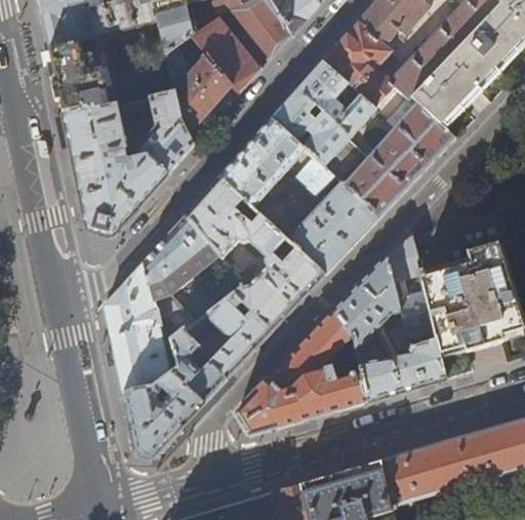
[(80,38),(158,17),(153,0),(39,0),(48,40),(49,44),(79,37),(80,38)]
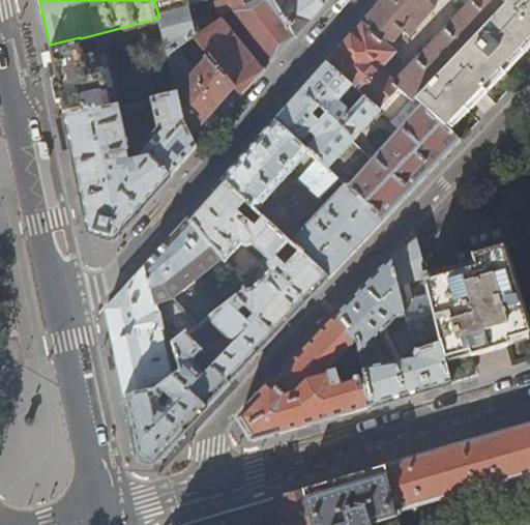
[(154,0),(159,18),(164,33),(168,51),(179,44),(195,33),(211,54),(241,92),(263,68),(221,15),(196,32),(187,0),(214,0),(217,9),(234,6),(273,57),(296,31),(276,0),(154,0)]
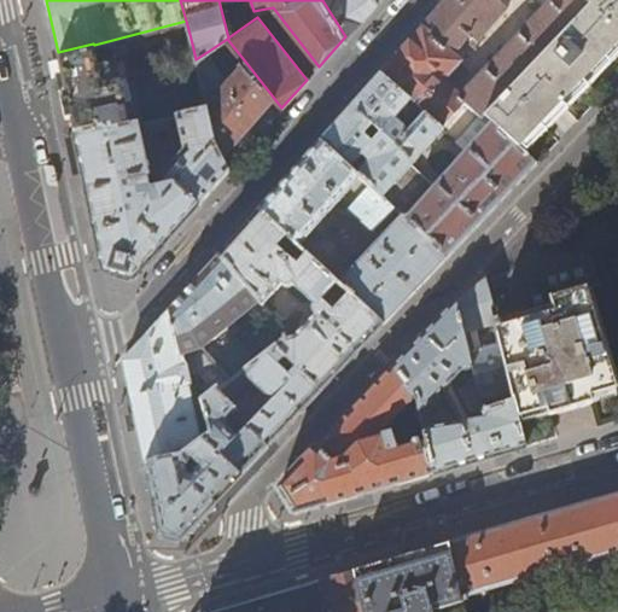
[(322,0),(345,36),(378,0),(322,0)]
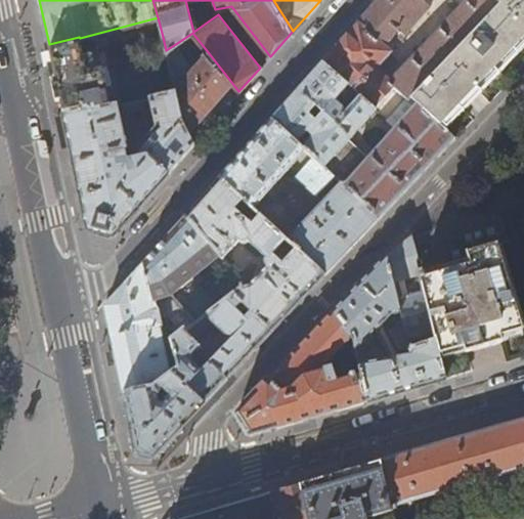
[(374,0),(322,58),(348,81),(360,92),(376,105),(395,83),(406,92),(407,92),(410,94),(498,1),(497,0),(374,0)]
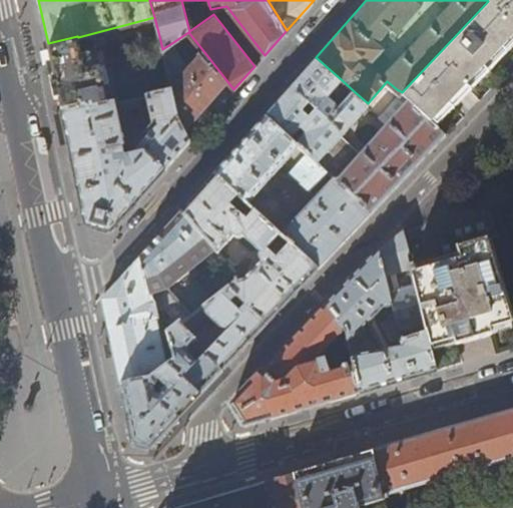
[(512,34),(512,0),(487,0),(488,1),(402,92),(410,99),(411,100),(432,119),(512,34)]
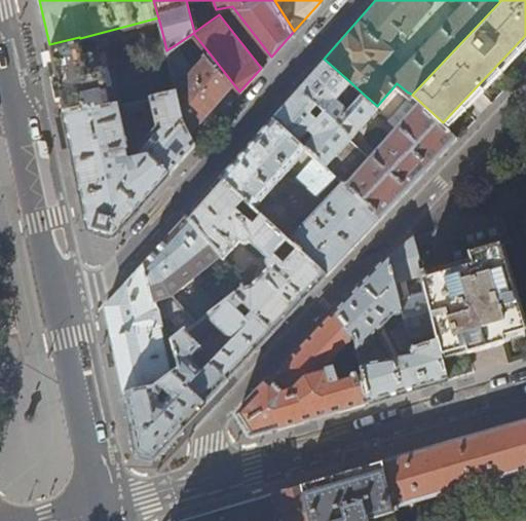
[(84,53),(80,38),(79,37),(49,44),(60,90),(64,109),(96,102),(97,104),(109,102),(97,49),(84,53)]
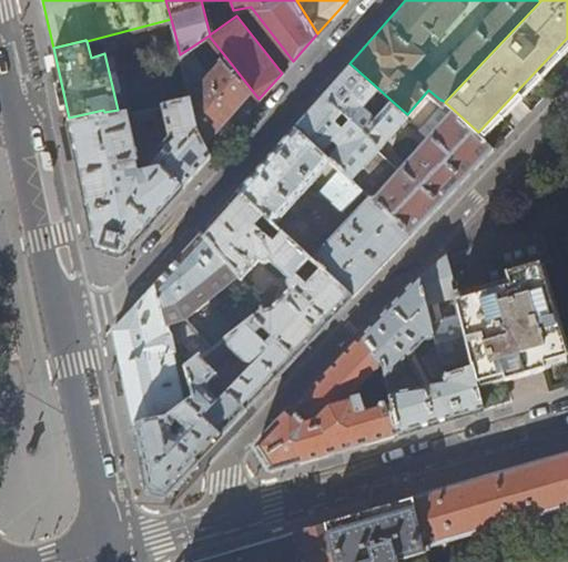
[(192,47),(180,54),(191,96),(199,130),(205,144),(214,135),(222,126),(229,132),(259,99),(226,58),(209,77),(192,47)]
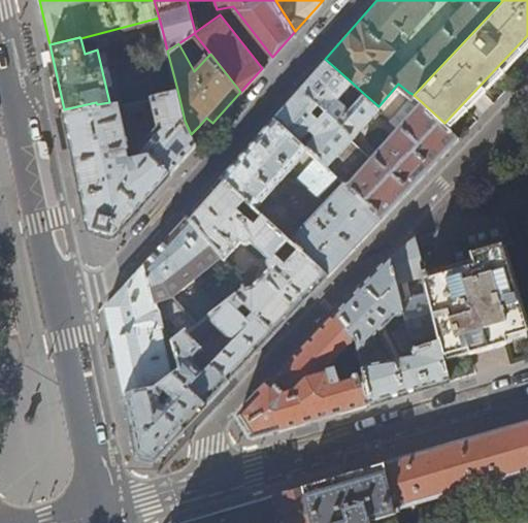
[(351,138),(378,106),(363,93),(351,82),(325,59),(300,86),(273,117),(307,148),(315,155),(334,173),(341,180),(382,217),(413,185),(438,157),(459,135),(444,123),(423,103),(400,127),(371,158),(351,138)]
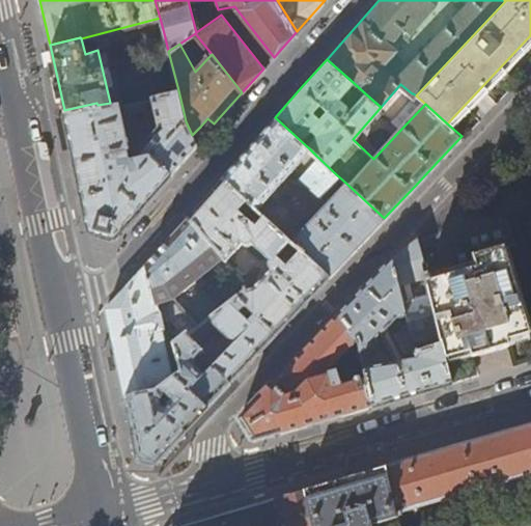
[(391,117),(412,93),(400,84),(381,107),(391,117)]
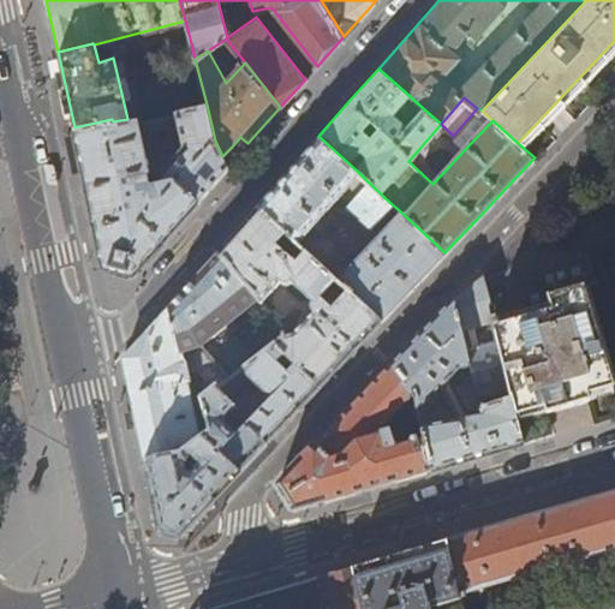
[(127,119),(113,121),(112,119),(75,127),(85,177),(103,264),(108,266),(132,273),(227,167),(222,156),(215,141),(207,105),(127,119)]
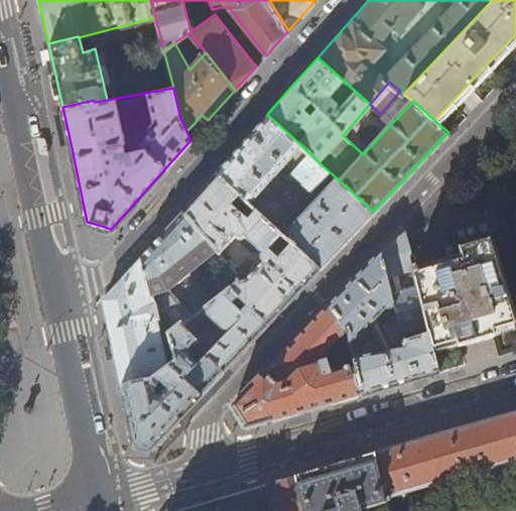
[(391,124),(413,101),(412,100),(404,93),(401,91),(400,91),(380,114),(391,124)]
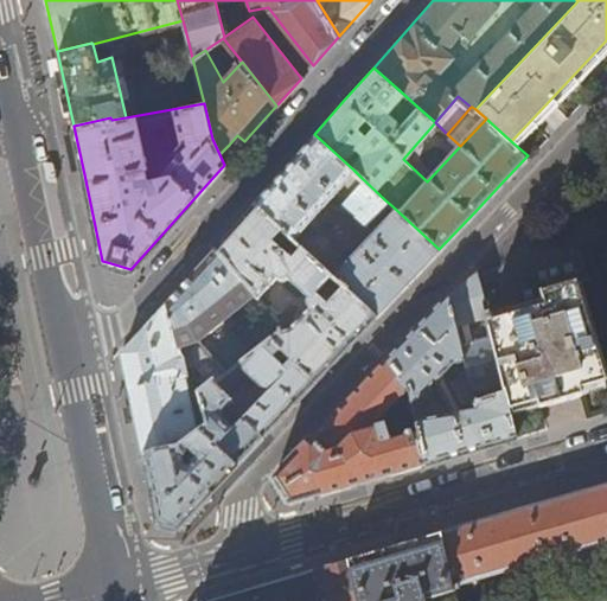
[(353,170),(314,134),(279,173),(255,200),(282,227),(294,237),(353,170)]
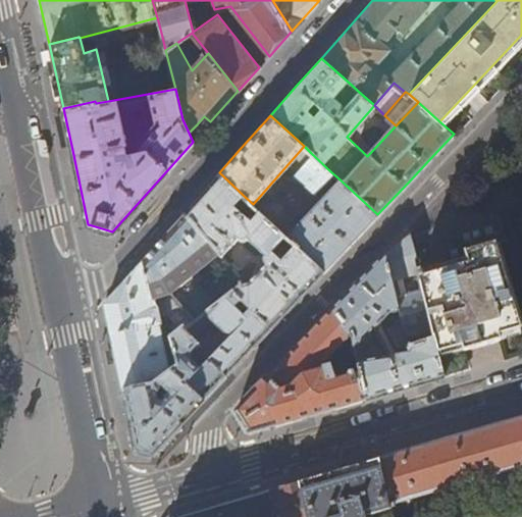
[(330,171),(311,153),(295,172),(314,190),(330,171)]
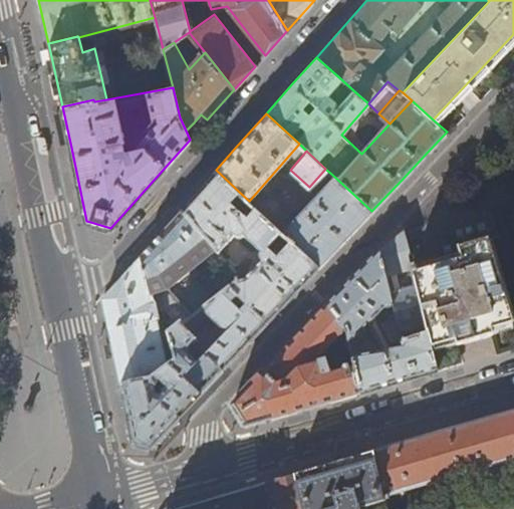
[(239,192),(216,170),(194,194),(181,209),(218,248),(233,232),(236,233),(238,233),(240,232),(242,230),(260,247),(259,249),(258,251),(259,254),(261,256),(244,275),(236,276),(237,278),(229,283),(267,320),(293,293),(318,267),(289,239),(277,254),(267,245),(280,231),(255,207),(246,216),(230,202),(239,192)]
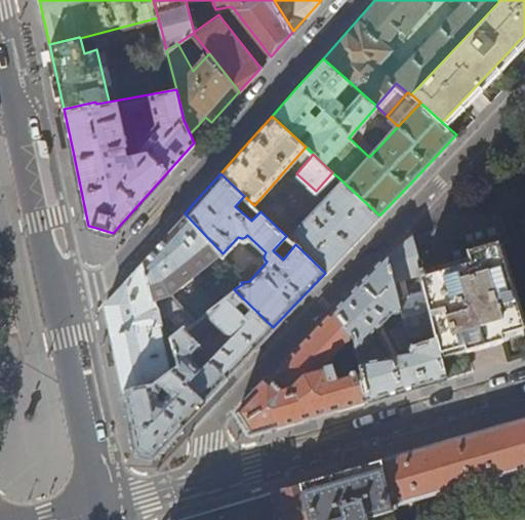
[(353,243),(379,215),(339,178),(287,236),(295,244),(325,273),(353,243)]
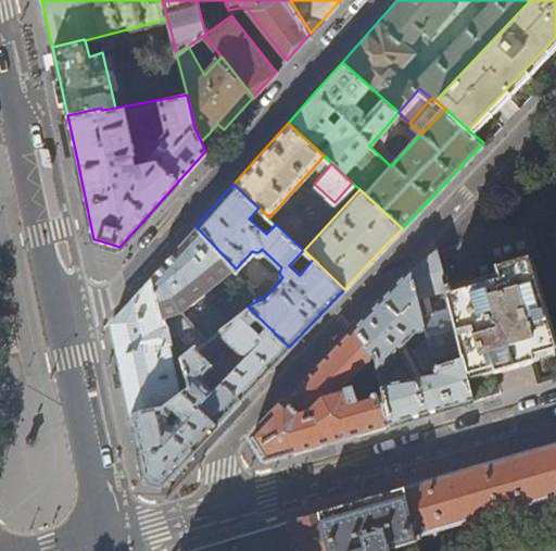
[(462,239),(467,259),(442,264),(444,275),(441,276),(463,357),(467,371),(491,364),(492,368),(534,358),(532,352),(555,346),(529,255),(540,253),(527,208),(476,222),(462,239)]
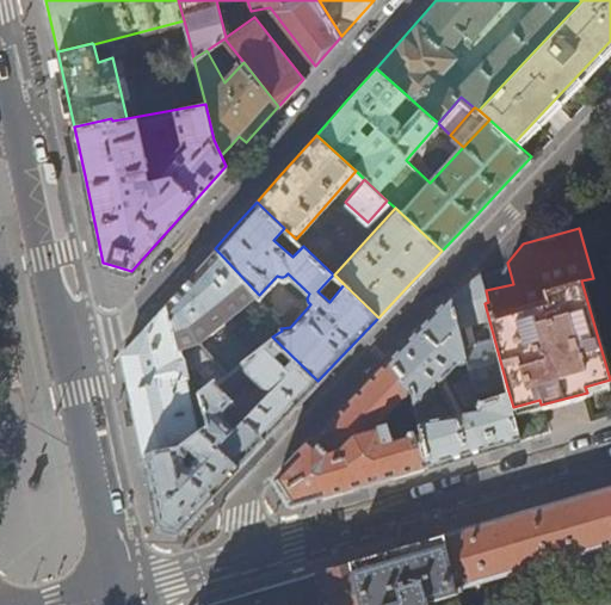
[(259,295),(215,248),(191,276),(167,302),(179,345),(187,343),(201,340),(221,321),(227,327),(236,319),(230,313),(244,302),(254,314),(266,303),(259,295)]
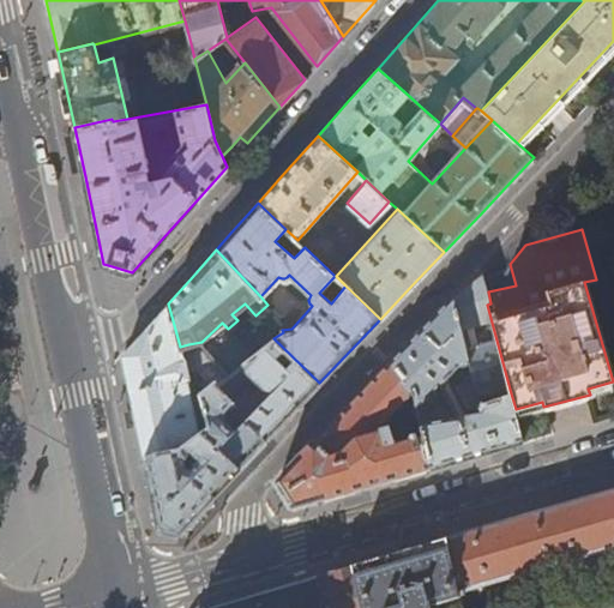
[(461,287),(453,294),(480,404),(511,393),(487,305),(491,304),(488,292),(485,270),(481,266),(461,287)]
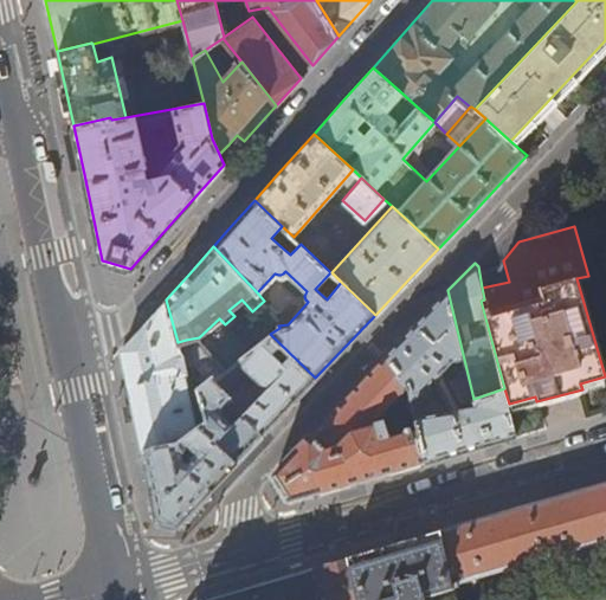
[(405,335),(385,356),(407,387),(417,430),(424,459),(468,446),(516,432),(509,404),(504,388),(474,399),(447,290),(423,317),(405,335)]
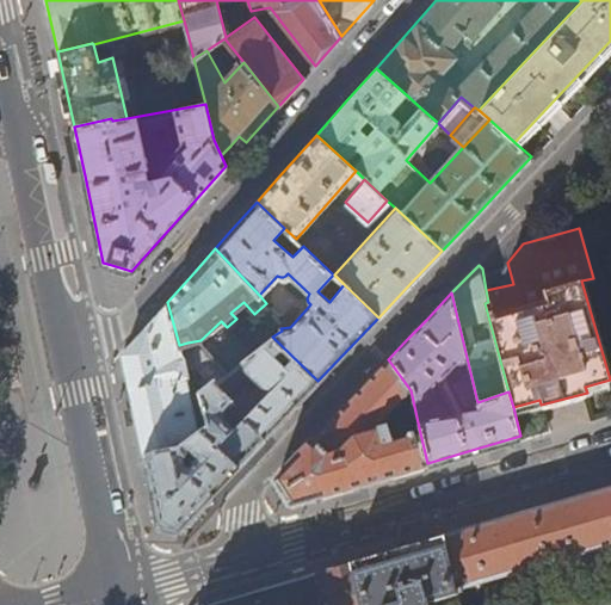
[(192,359),(187,343),(179,345),(167,302),(146,327),(122,352),(128,381),(143,454),(179,445),(203,428),(192,381),(187,382),(185,374),(187,374),(184,363),(192,359)]
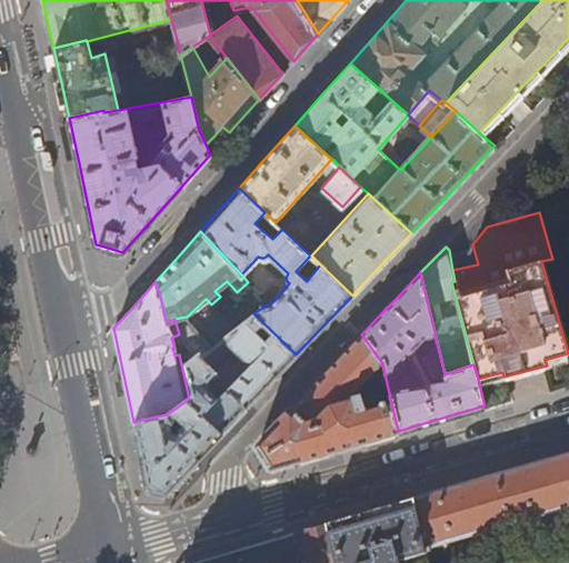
[(213,345),(198,357),(188,364),(195,395),(189,399),(222,432),(268,383),(296,354),(253,313),(213,345)]
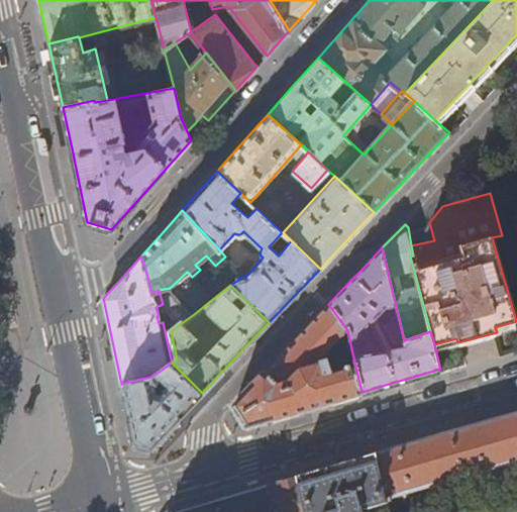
[(178,296),(163,304),(180,324),(194,314),(178,296)]
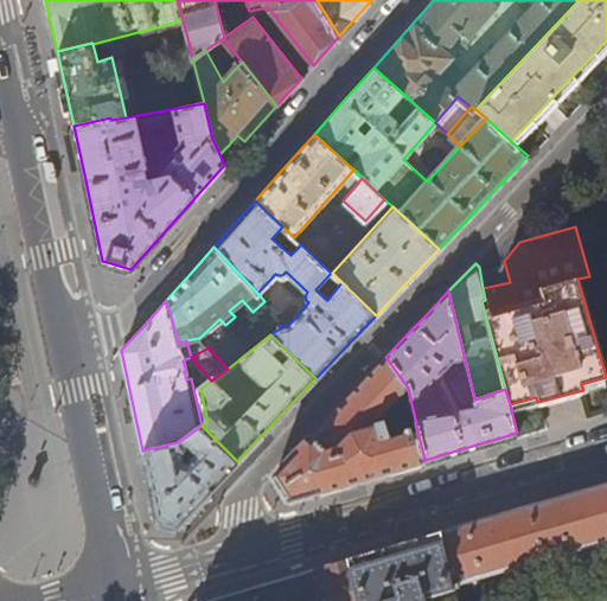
[(375,421),(408,388),(385,357),(360,383),(301,445),(274,473),(289,499),(325,488),(391,470),(425,460),(417,430),(379,440),(375,421)]
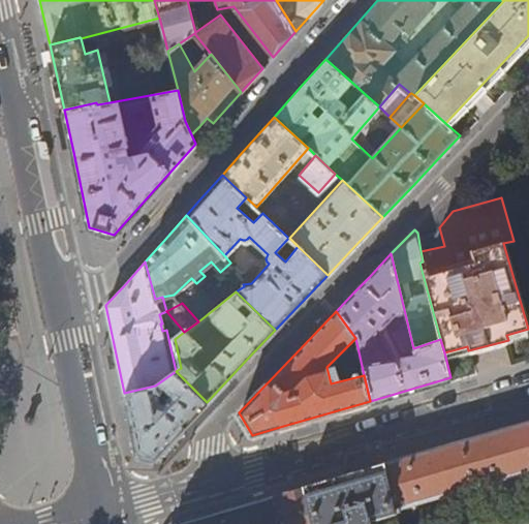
[(207,402),(176,371),(155,386),(124,393),(131,424),(137,454),(148,457),(153,459),(195,413),(207,402)]
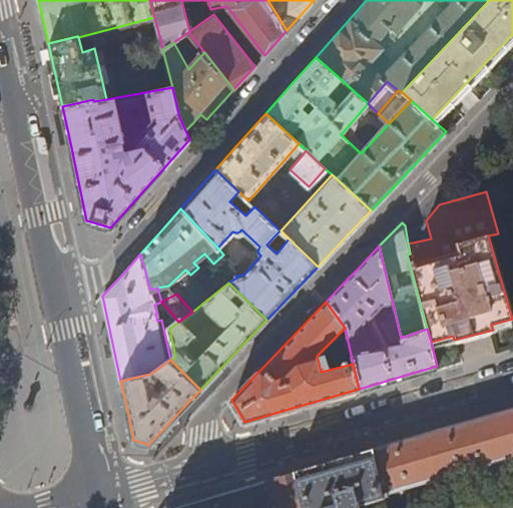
[(395,507),(391,489),(512,453),(512,406),(477,417),(409,437),(373,447),(386,507),(512,507),(512,501),(476,507),(395,507)]
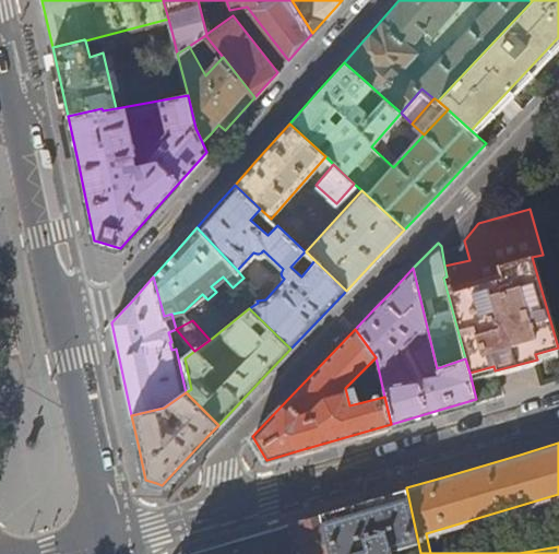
[(340,507),(319,513),(328,553),(420,553),(406,487),(390,492),(340,507)]
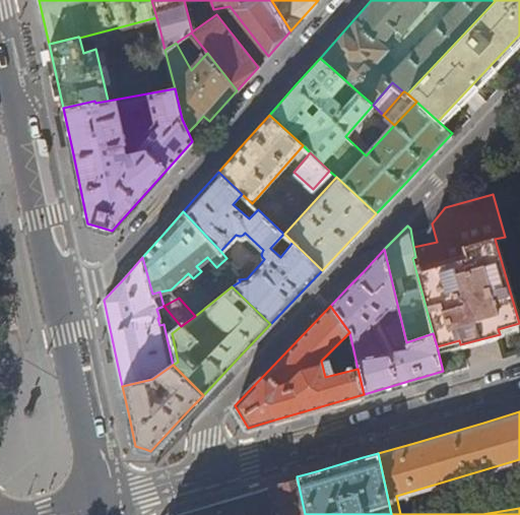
[(282,480),(269,485),(275,514),(305,514),(297,476),(282,480)]
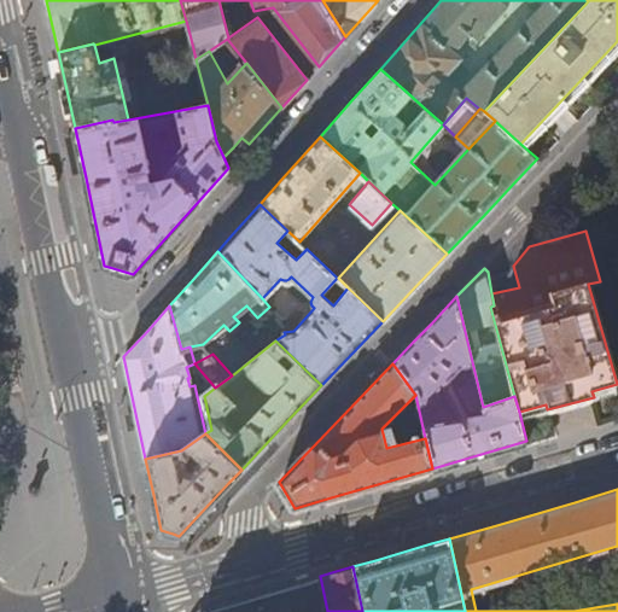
[(327,611),(320,576),(286,586),(220,605),(211,607),(209,611),(327,611)]
